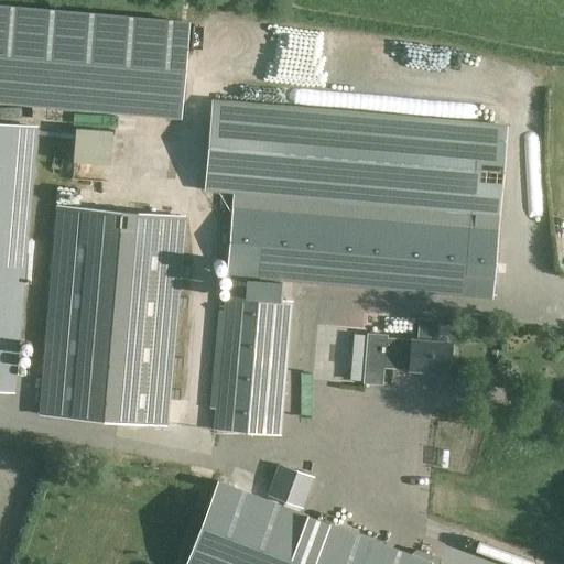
[(0,7),(0,99),(180,116),(187,23),(0,7)]
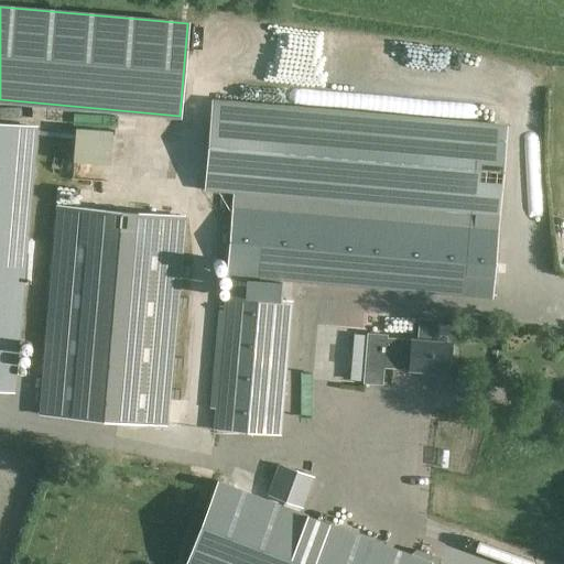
[(241,100),(234,191),(232,207),(497,229),(507,123),(241,100)]
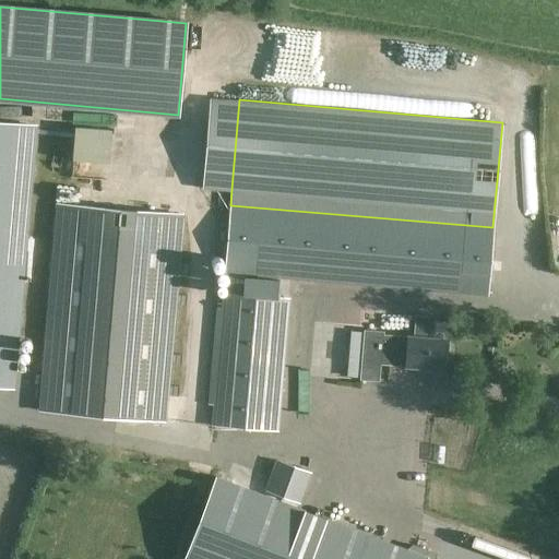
[(0,122),(0,387),(14,388),(37,126),(0,122)]
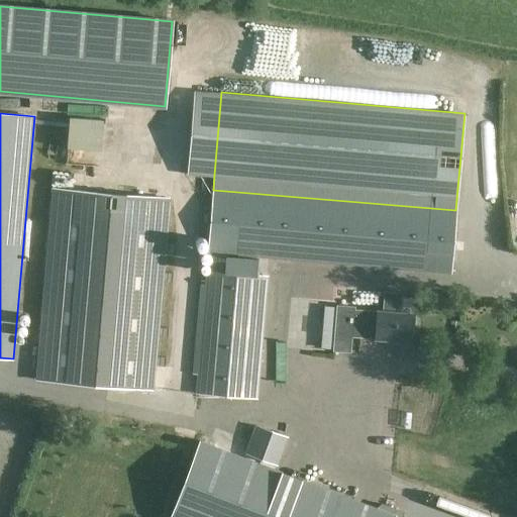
[(35,380),(153,390),(170,198),(52,188),(35,380)]
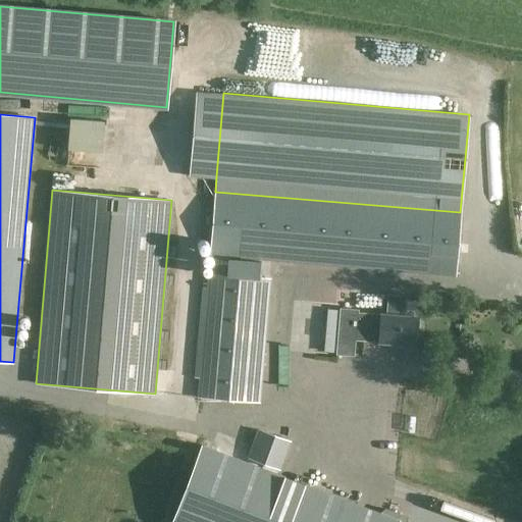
[(460,212),(215,192),(209,255),(213,255),(260,259),(455,276),(460,212)]
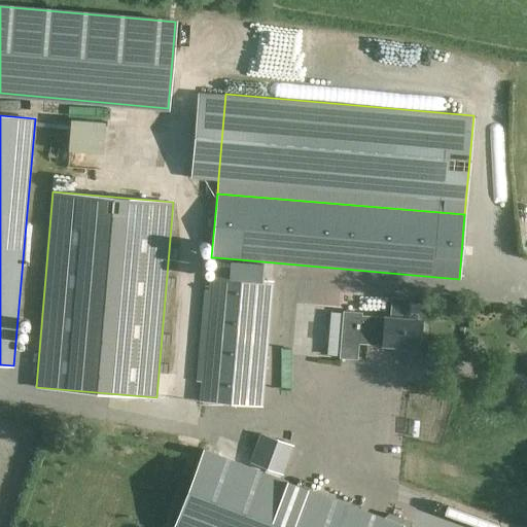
[(215,257),(213,277),(260,281),(262,261),(215,257)]
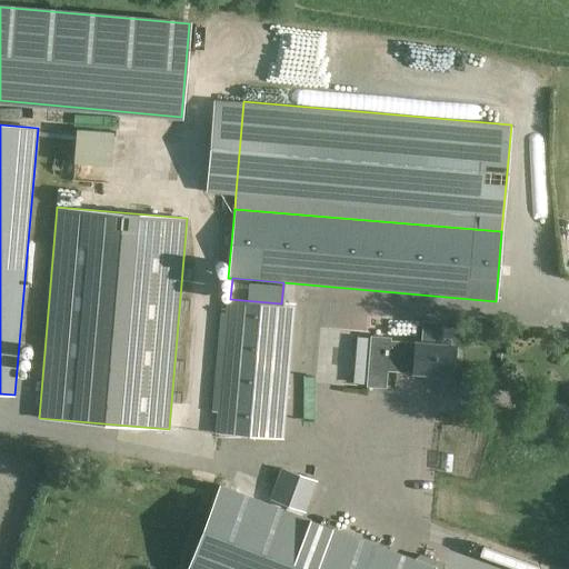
[(295,305),(281,303),(230,299),(227,299),(216,433),(283,439),(295,305)]
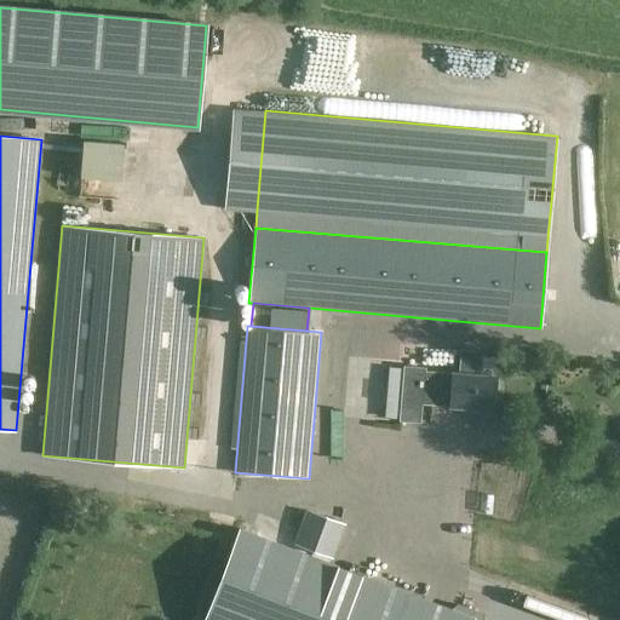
[(405,368),(402,403),(422,405),(448,407),(448,408),(494,412),(497,375),(481,374),(482,351),(460,350),(459,372),(451,372),(451,373),(425,371),(425,368),(405,366),(405,368)]
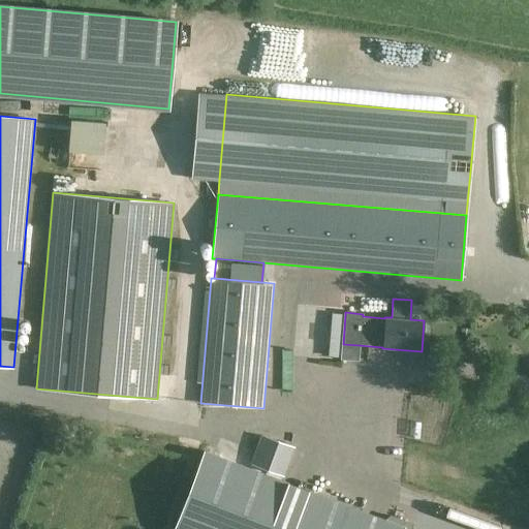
[(405,455),(407,385),(397,384),(396,432),(392,432),(392,454),(405,455)]
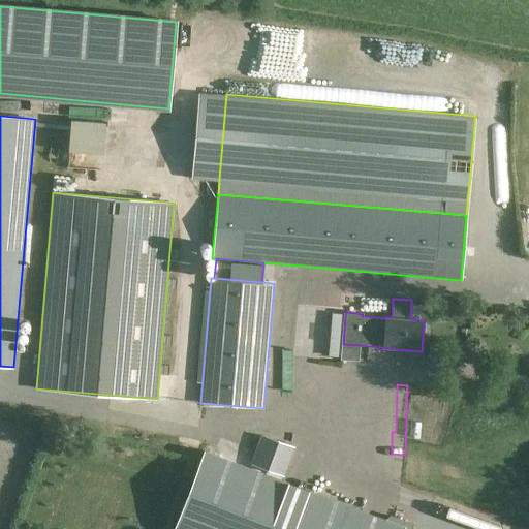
[(526,411),(527,400),(508,398),(507,408),(526,411)]
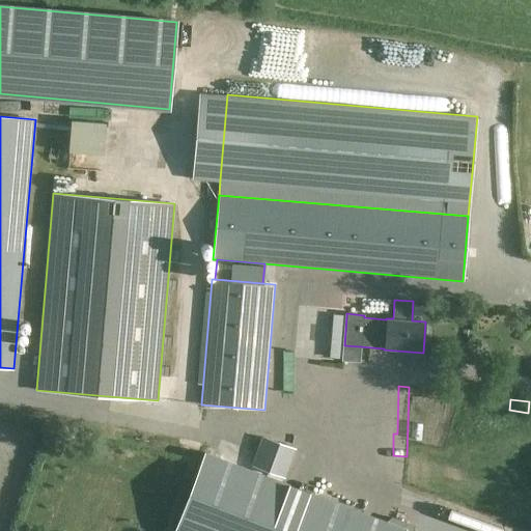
[(262,437),(259,448),(252,467),(285,478),(295,448),(262,437)]
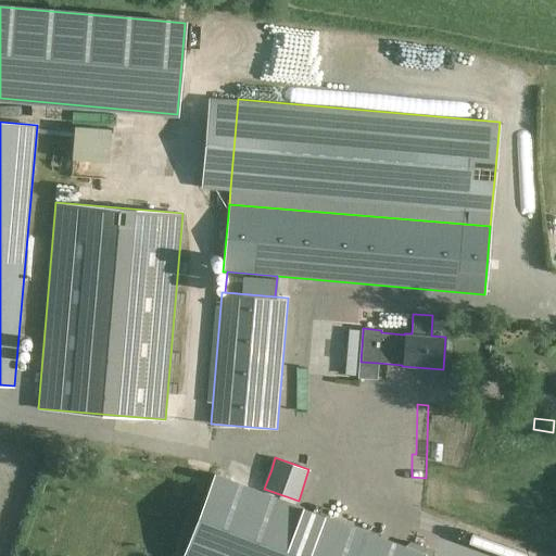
[(261,555),(282,501),(213,475),(181,555),(261,555)]
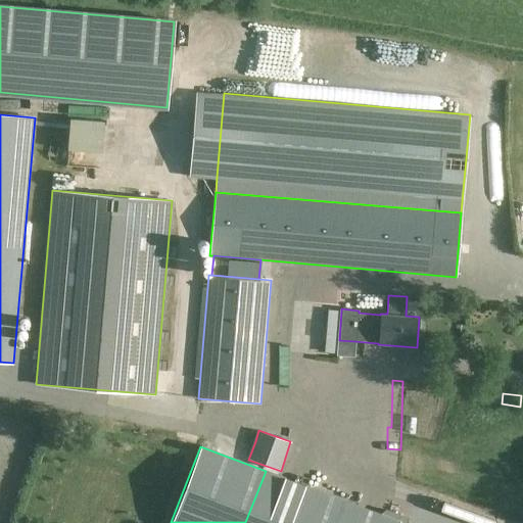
[(397,522),(398,520),(267,471),(247,522),(397,522)]
